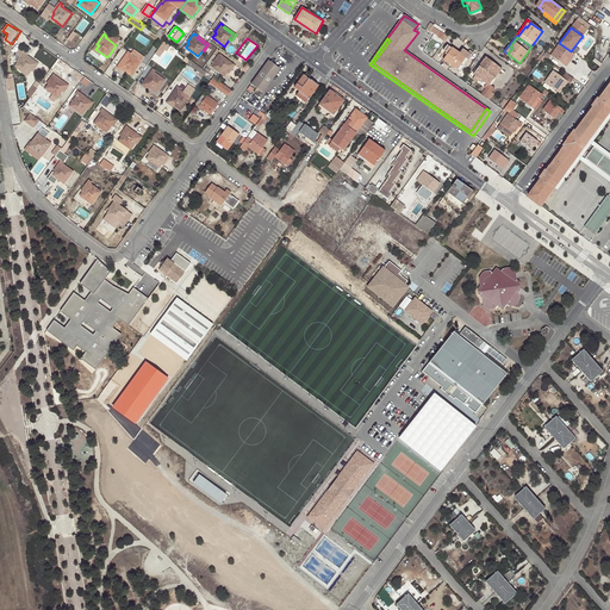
[(232,56),(236,50),(231,47),(226,53),(232,56)]
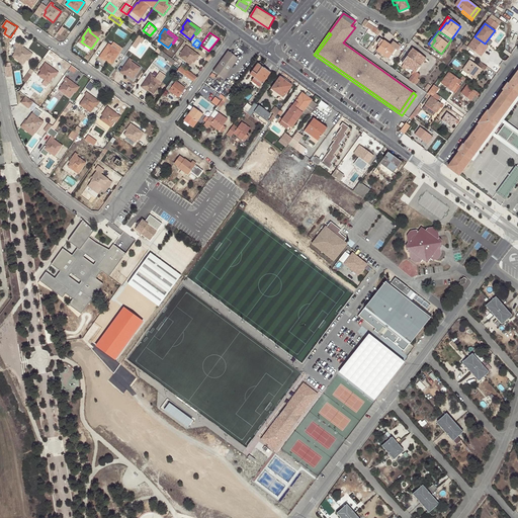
[(390,45),(383,40),(379,47),(376,51),(386,58),(391,53),(393,54),(396,50),(398,51),(401,47),(398,45),(393,41),(390,45)]
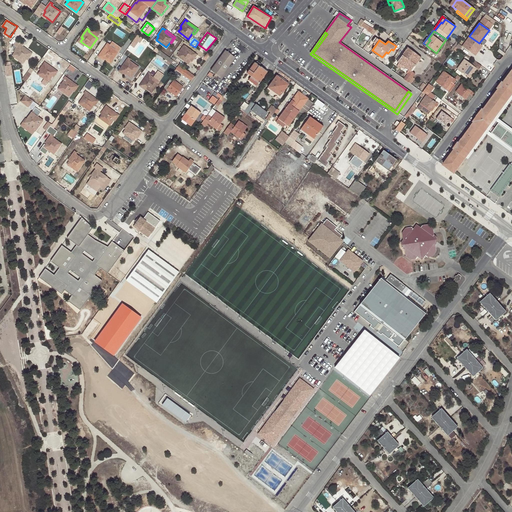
[(108,43),(102,52),(103,53),(101,56),(104,58),(110,63),(118,52),(109,46),(110,45),(108,43)]
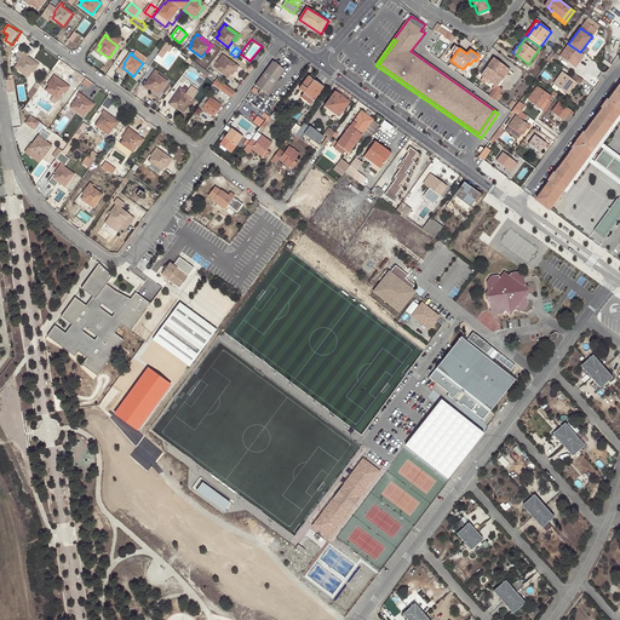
[(26,58),(27,56),(23,53),(17,62),(18,63),(15,68),(28,76),(32,70),(36,64),(26,58)]
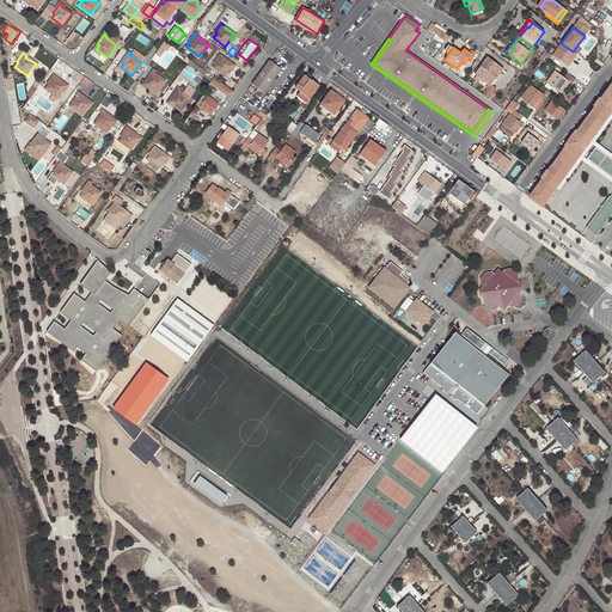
[(228,73),(234,65),(220,54),(214,62),(216,63),(213,67),(225,75),(228,73)]
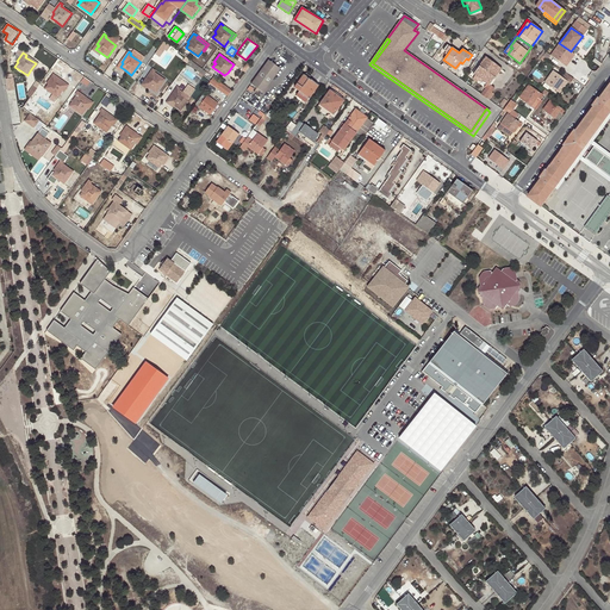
[(38,63),(26,55),(25,57),(36,63),(31,69),(33,70),(38,63)]
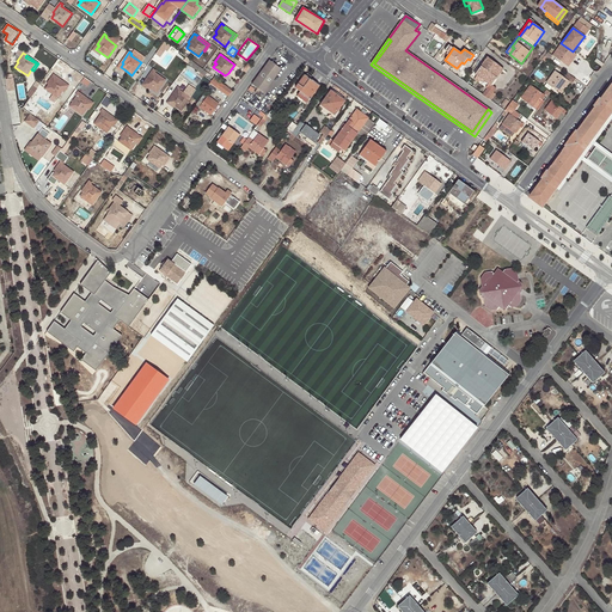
[(497,71),(501,67),(488,57),(475,74),(477,75),(482,79),(488,84),(487,85),(488,86),(494,79),(493,78),(494,75),(496,78),(501,73),(497,71)]
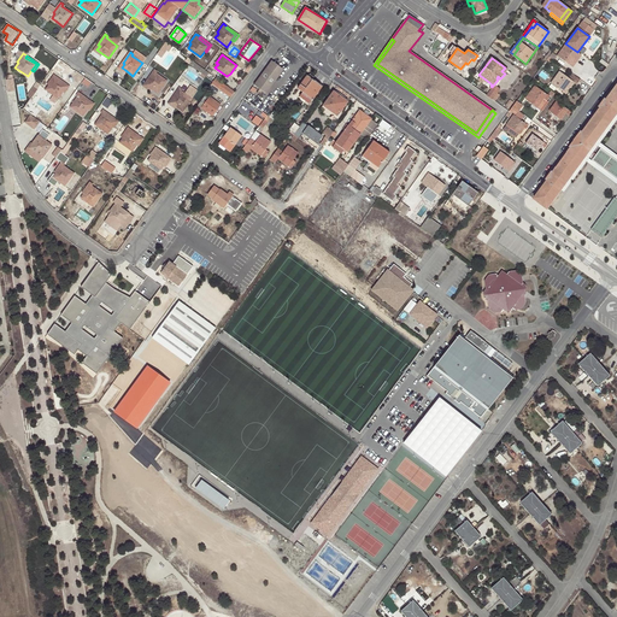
[(206,77),(209,72),(192,60),(189,64),(206,77)]
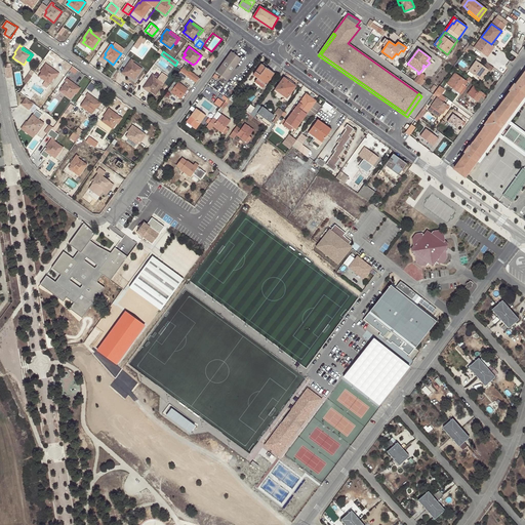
[(241,59),(231,51),(215,73),(227,80),(241,59)]
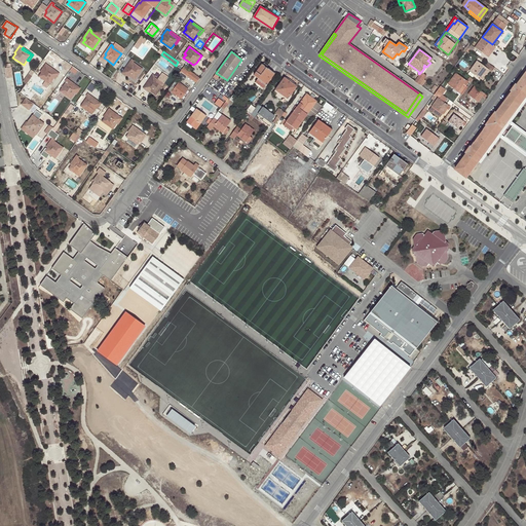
[(134,61),(132,60),(129,63),(125,68),(127,69),(125,72),(129,75),(135,79),(142,69),(133,63),(134,61)]
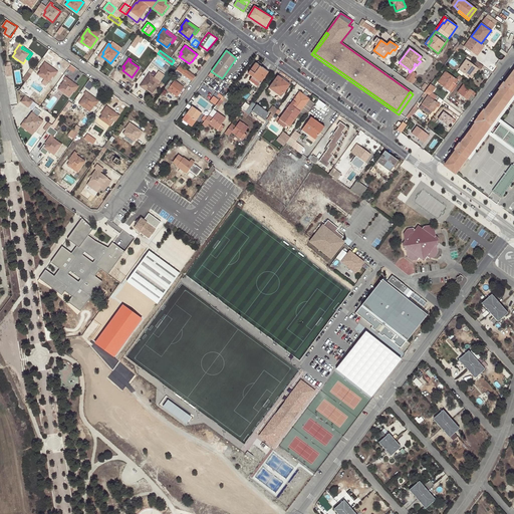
[(484,66),(477,61),(474,65),(466,59),(461,67),(465,70),(464,72),(472,78),(478,69),(480,70),(484,66)]
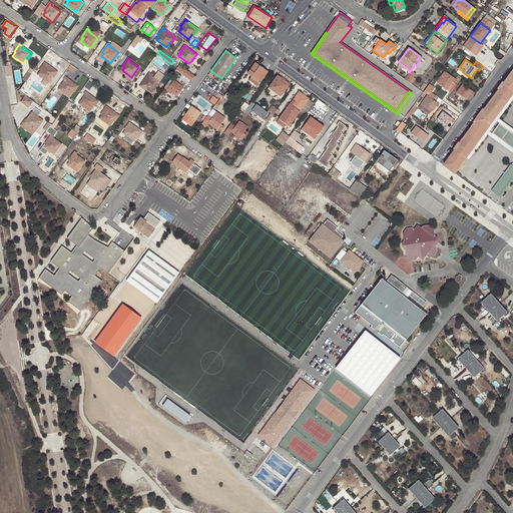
[(49,82),(52,76),(56,72),(47,66),(48,64),(45,62),(39,70),(41,70),(38,74),(49,82)]
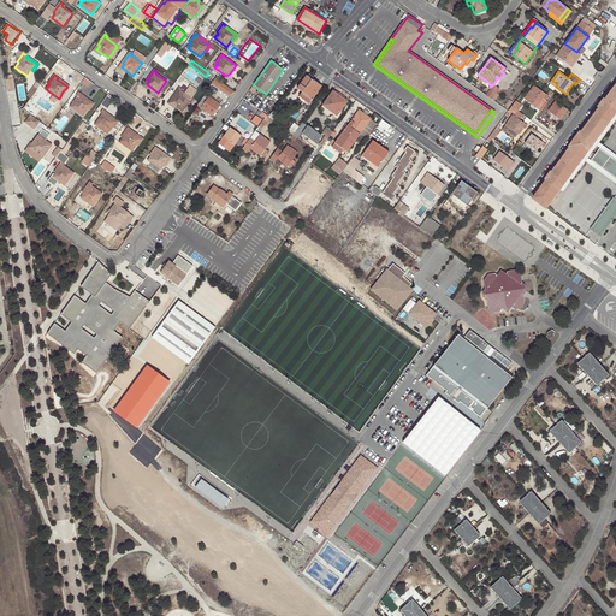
[(300,96),(309,104),(321,87),(312,80),(313,77),(309,75),(301,86),(300,86),(297,89),(302,93),(300,96)]
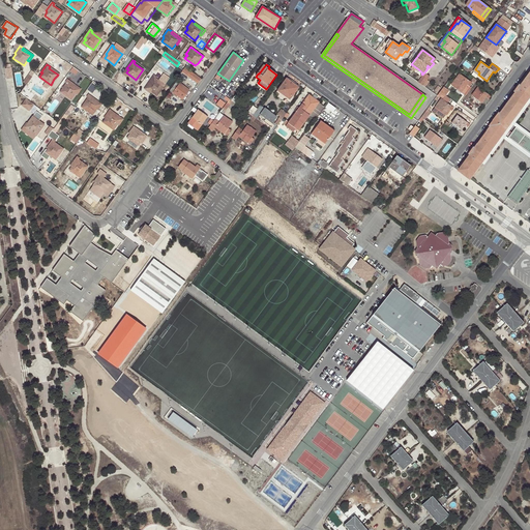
[(420,76),(421,77),(422,76),(423,77),(430,67),(428,65),(427,67),(428,68),(422,75),(421,74),(420,76)]
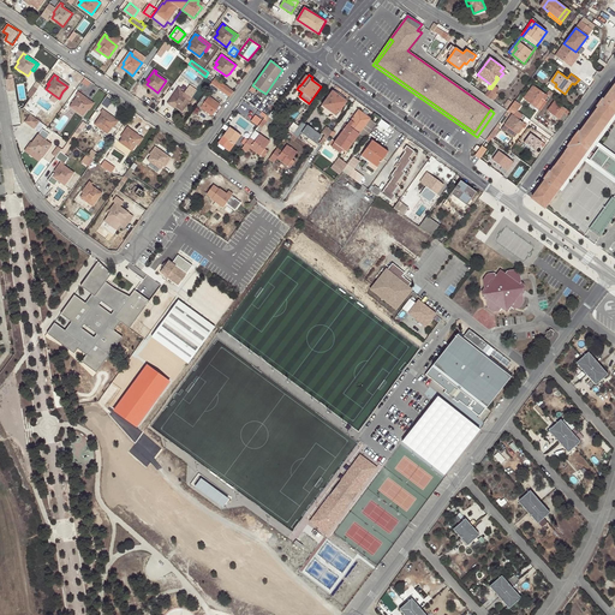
[(67,87),(63,91),(65,93),(70,85),(58,77),(57,79),(67,87)]
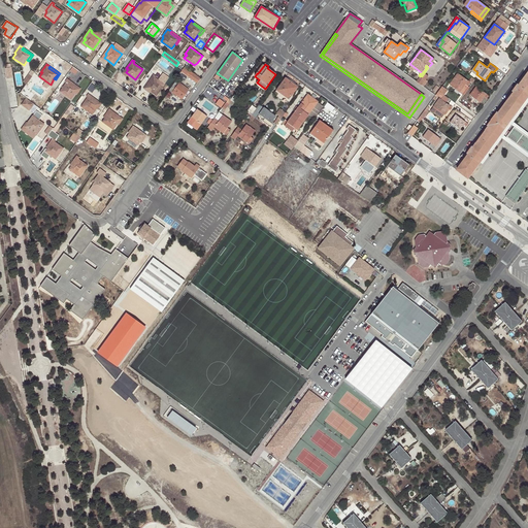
[(79,85),(86,74),(73,66),(68,74),(72,77),(71,79),(79,85)]
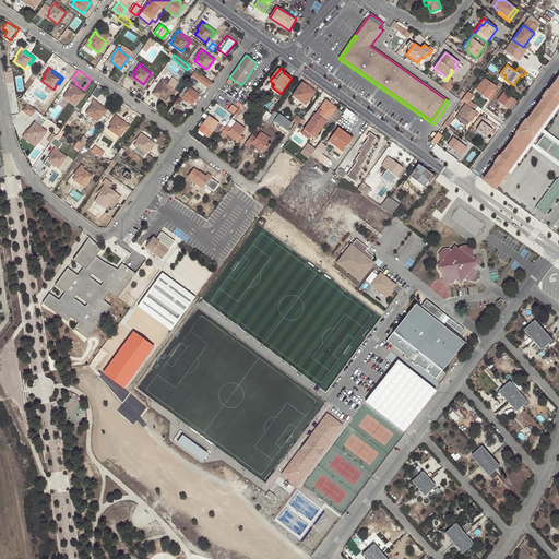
[(4,72),(7,83),(14,81),(13,71),(4,72)]
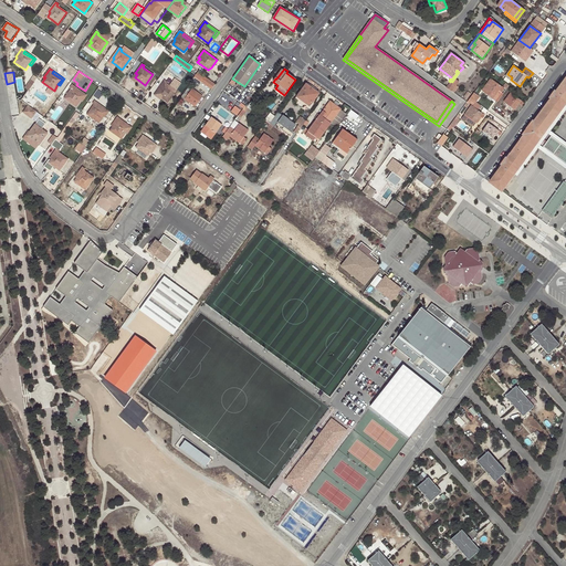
[(216,84),(198,72),(195,77),(211,88),(216,84)]
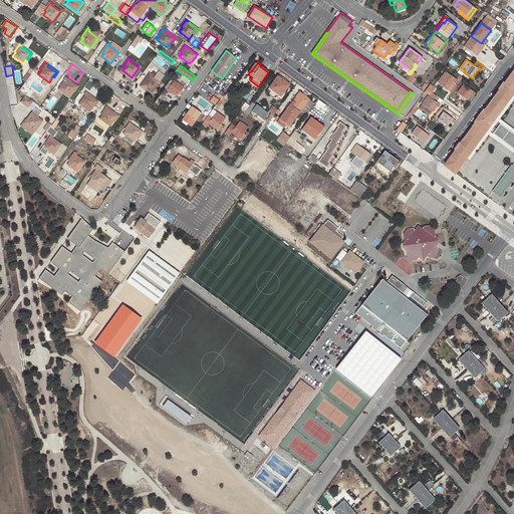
[(446,83),(450,86),(453,82),(456,84),(458,80),(446,71),(438,82),(444,86),(446,83)]
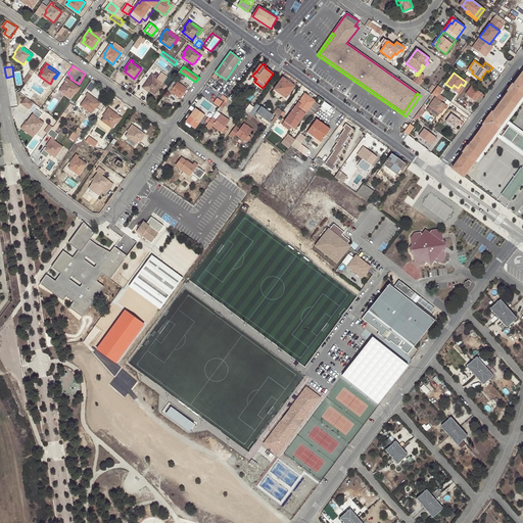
[(522,96),(522,73),(514,85),(513,84),(509,91),(494,112),(493,111),(483,125),(484,126),(469,146),(468,145),(463,152),(464,152),(453,169),(464,178),(476,160),(483,151),(522,96)]
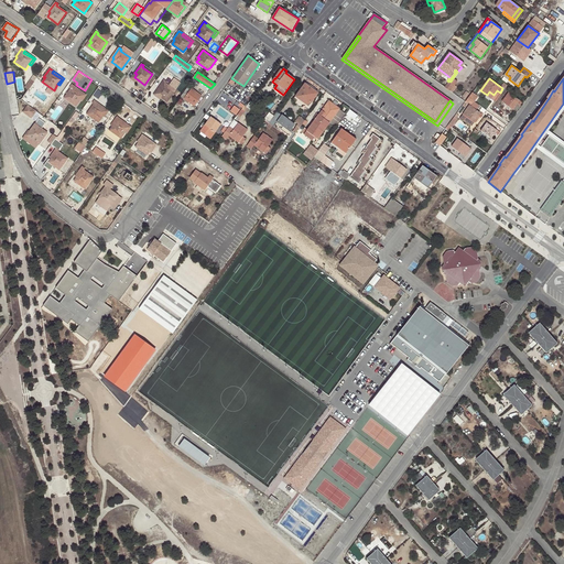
[(34,82),(31,79),(25,87),(29,89),(34,82)]
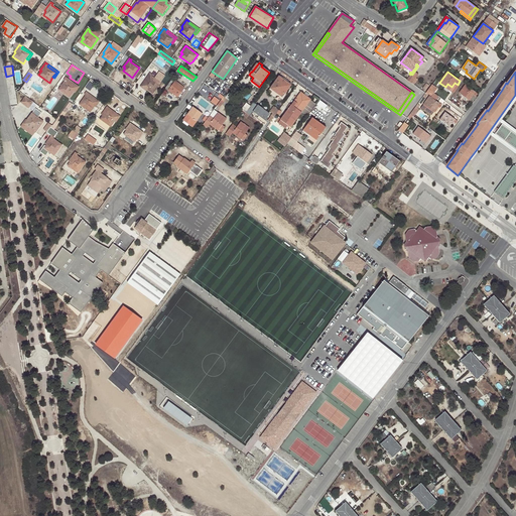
[(151,74),(144,82),(146,83),(143,86),(147,89),(153,93),(160,83),(151,76),(152,75),(151,74)]
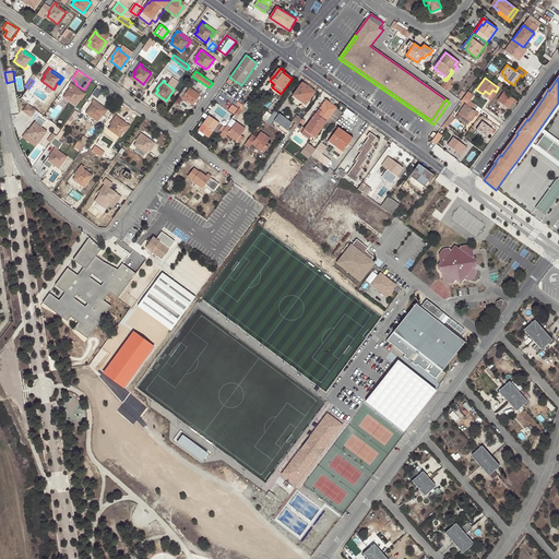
[(444,81),(440,86),(445,91),(450,84),(447,81),(445,80),(444,81)]
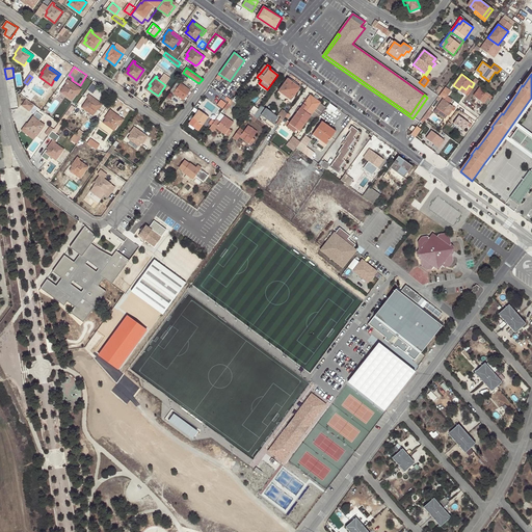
[(277,92),(290,102),(299,87),(287,79),(277,92)]
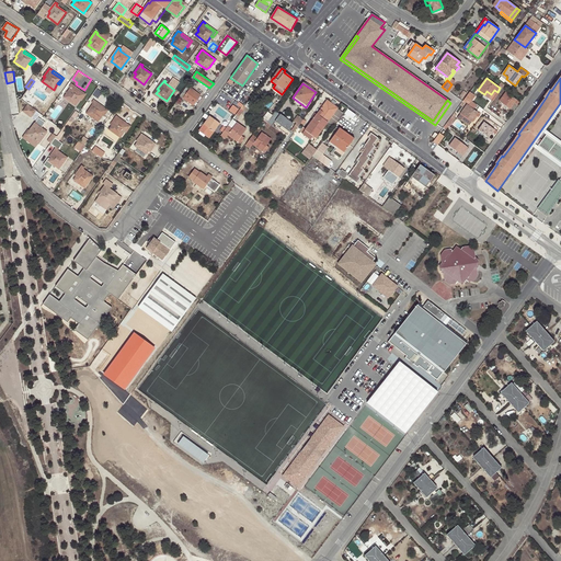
[(79,91),(79,90),(71,84),(70,87),(71,88),(65,98),(76,105),(80,100),(83,94),(79,91)]
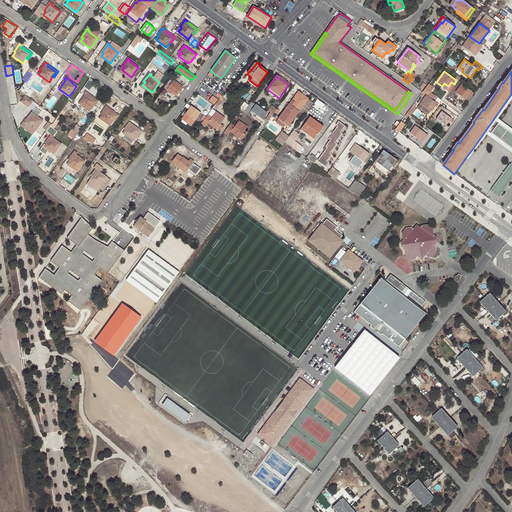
[(176,96),(183,87),(171,78),(165,88),(176,96)]
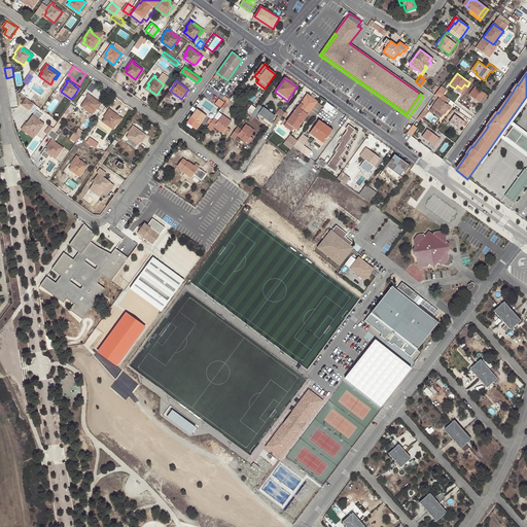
[(437,91),(444,95),(447,91),(442,86),(437,91)]
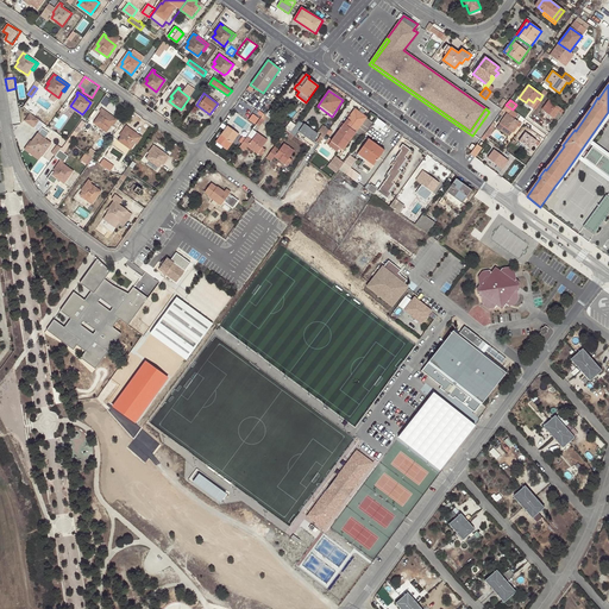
[(564,111),(550,100),(542,110),(558,120),(563,114),(562,113),(564,111)]
